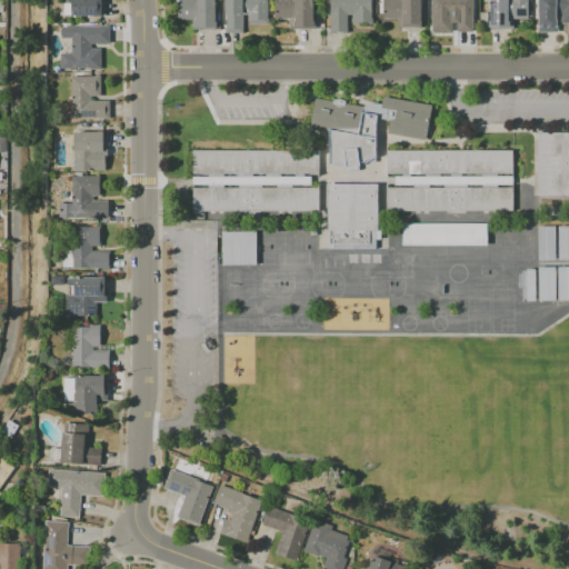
[(103,0),(103,16),(71,16),(71,0),(103,0)]
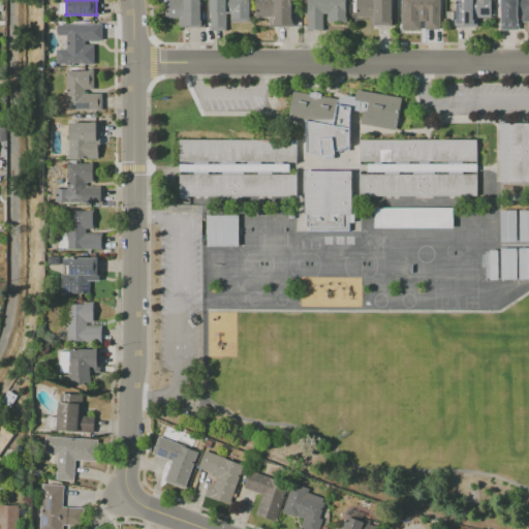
[(200,0),(200,19),(201,19),(201,25),(200,25),(200,27),(179,27),(178,18),(164,18),(164,3),(158,3),(158,0),(200,0)]
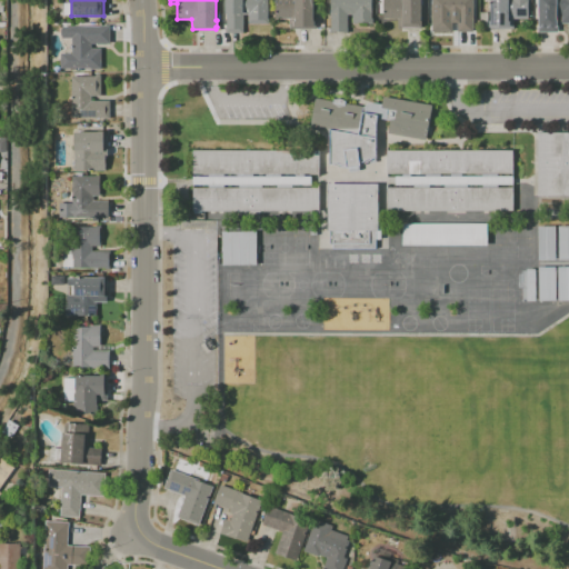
[(268,0),(268,18),(269,18),(269,23),(248,23),(248,15),(243,15),(243,33),(225,33),(225,27),(227,27),(227,15),(226,15),(225,0),(268,0)]
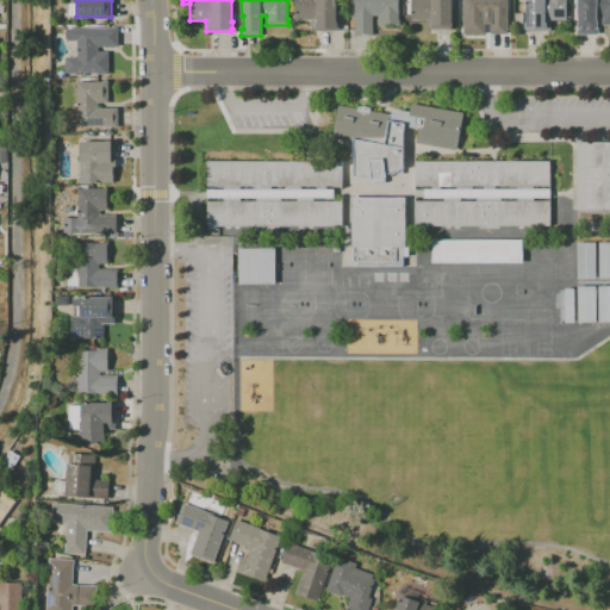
[(335,0),(335,23),(337,23),(337,25),(338,25),(338,30),(310,31),(310,20),(296,20),(294,0),(335,0)]
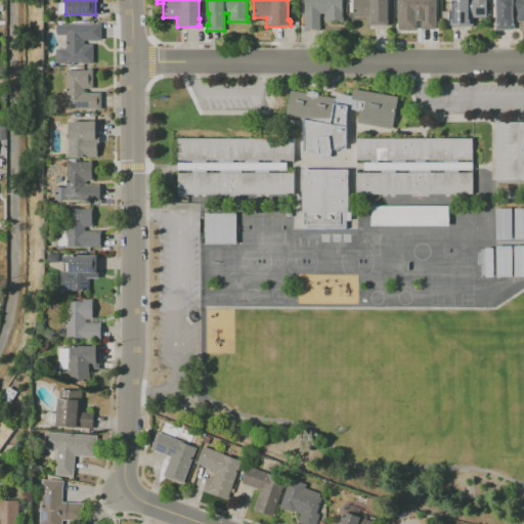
[(342,0),(342,16),(343,16),(343,22),(340,22),(340,20),(330,20),(330,22),(324,22),(324,13),(320,13),(320,30),(315,30),(315,29),(308,29),(308,30),(304,30),(304,26),(305,26),(305,0),(342,0)]
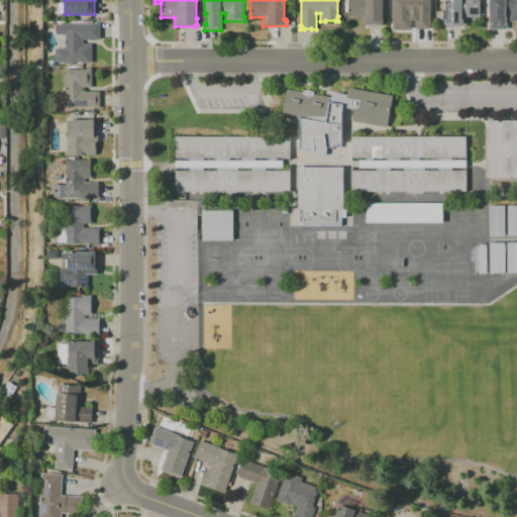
[(382,0),(383,26),(362,26),(362,17),(348,17),(347,0),(382,0)]
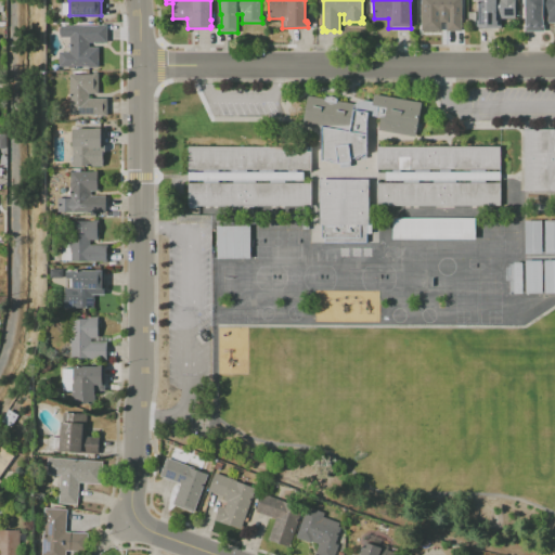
[(462,0),(462,27),(463,27),(463,33),(446,33),(446,14),(441,14),(441,21),(443,21),(443,33),(421,33),(421,25),(422,25),(422,0),(462,0)]
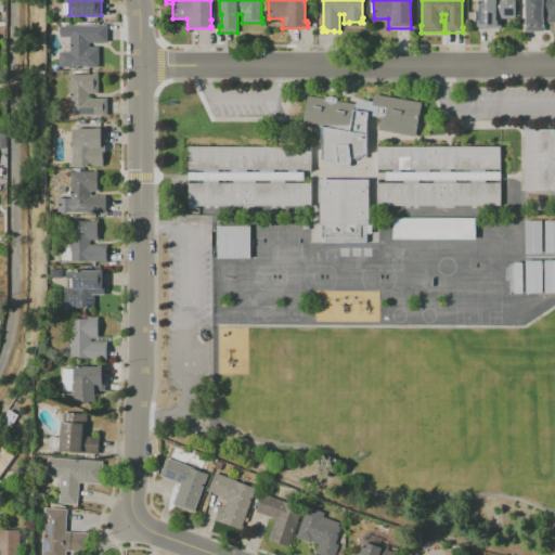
[(515,0),(515,18),(501,18),(501,28),(477,28),(477,21),(478,21),(478,0),(515,0)]
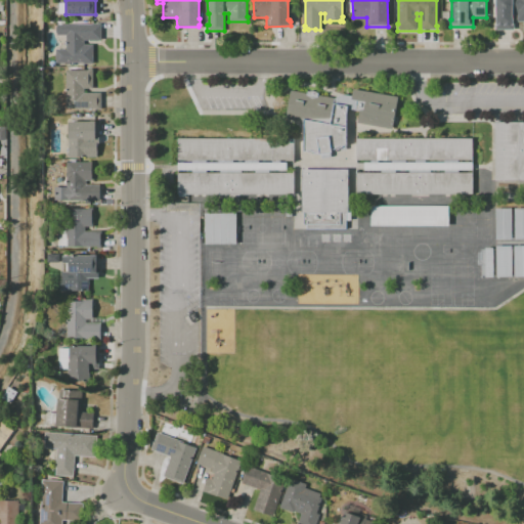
[(523,0),(523,22),(517,22),(517,14),(512,14),(513,23),(514,29),(494,29),(494,24),(495,24),(495,0),(523,0)]
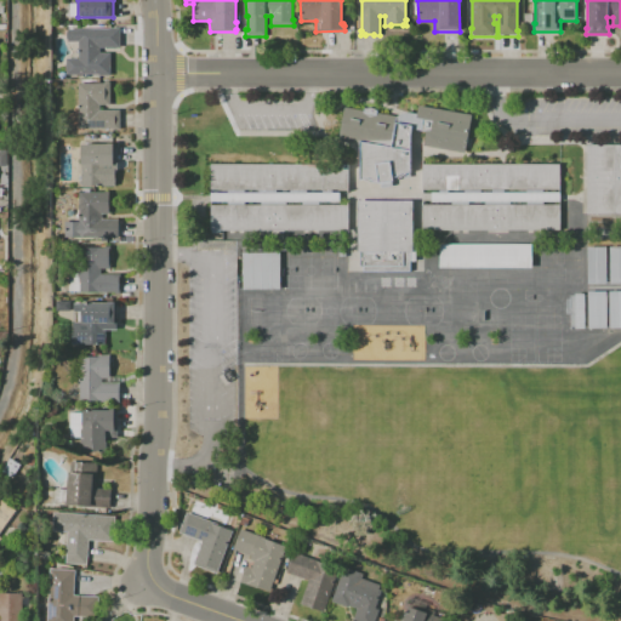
[(119,28),(119,47),(100,47),(100,52),(109,52),(109,75),(98,75),(98,74),(66,74),(66,58),(78,58),(78,41),(68,41),(68,39),(67,39),(67,32),(68,32),(68,29),(109,29),(109,28),(119,28)]
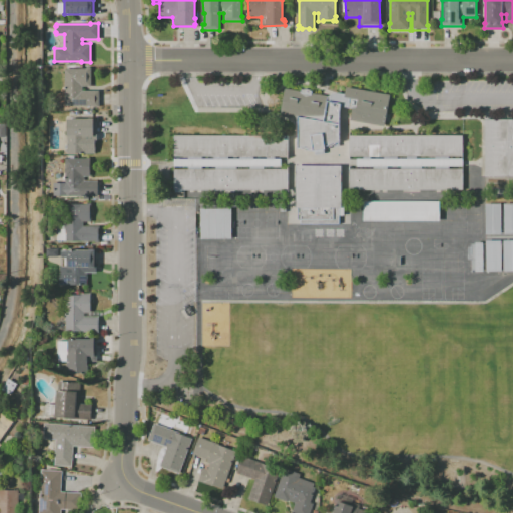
[(90,67),(90,86),(82,86),(82,90),(98,90),(98,107),(94,107),(94,105),(65,106),(64,69),(85,68),(85,67),(90,67)]
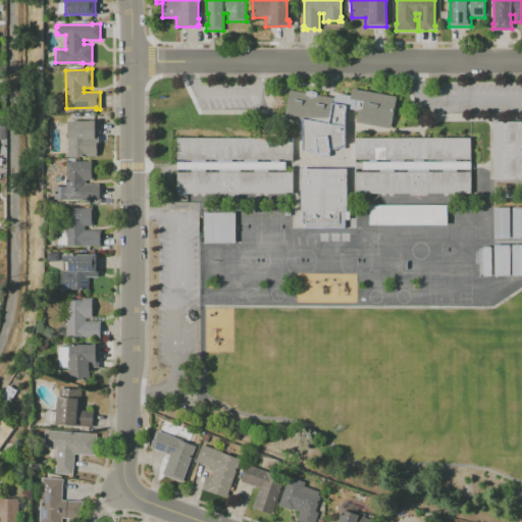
[(397,96),(390,127),(356,122),(358,110),(346,109),(345,113),(345,145),(341,145),(337,148),(335,150),(332,151),(328,153),(329,156),(321,158),(320,154),(317,154),(312,153),(306,151),(303,150),(302,150),(301,121),(284,118),(290,90),(306,93),(306,91),(310,90),(312,91),(317,93),(317,95),(333,98),(335,96),(337,95),(341,94),(343,94),(345,95),(351,96),(352,89),(397,96)]
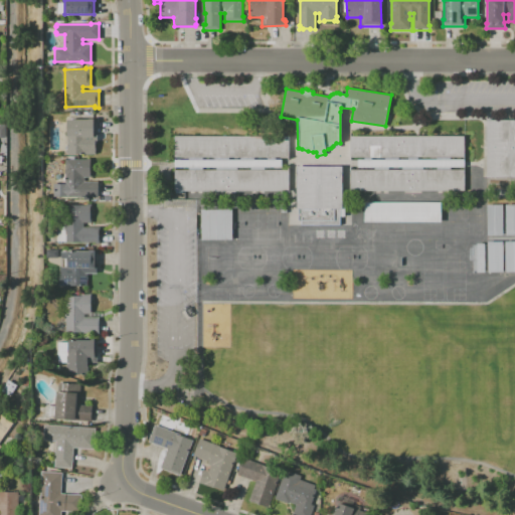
[(94,119),(95,135),(98,135),(98,141),(95,141),(96,154),(67,154),(66,120),(94,119)]
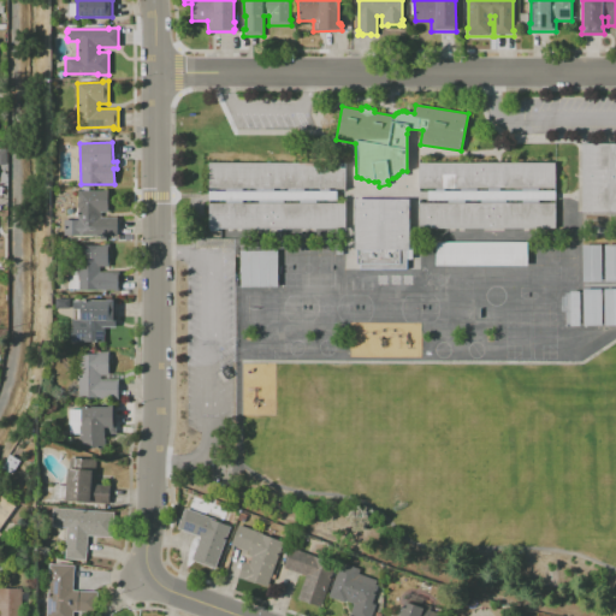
[(615,143),(615,212),(582,212),(581,143),(615,143)]
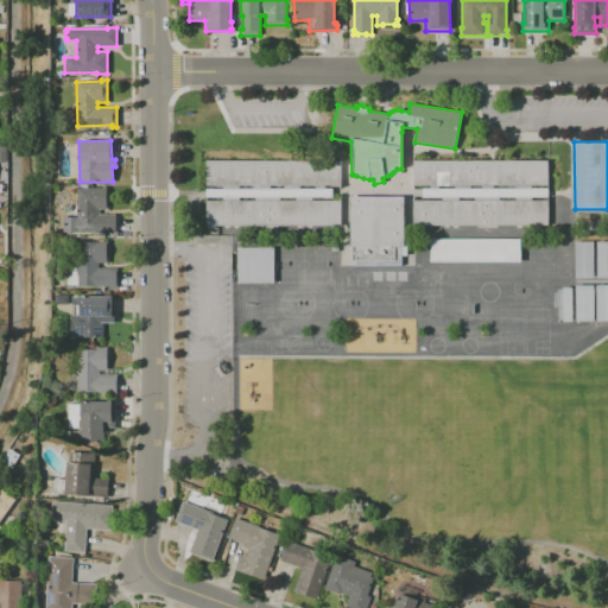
[(340,160),(341,185),(324,185),(324,188),(331,188),(333,197),(311,197),(311,201),(341,201),(341,226),(215,226),(215,228),(207,228),(206,201),(222,201),(222,197),(206,197),(206,189),(222,189),(222,185),(206,185),(206,160),(340,160)]
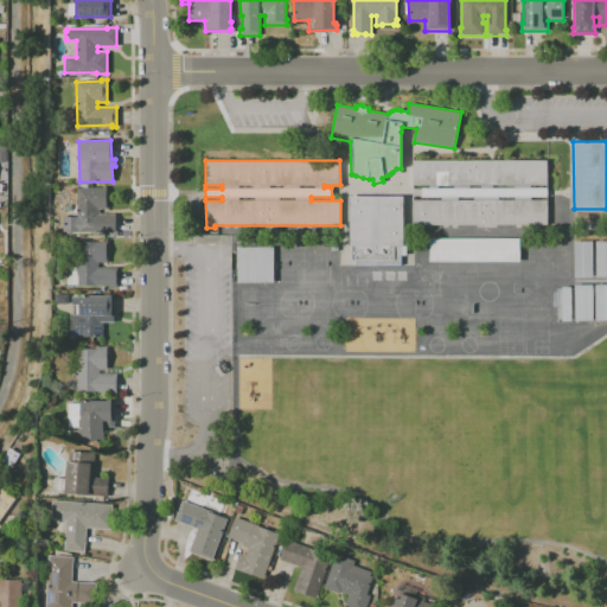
[(547,160),(547,185),(530,185),(530,187),(547,187),(547,197),(530,197),(530,199),(547,199),(547,225),(413,225),(413,200),(441,200),(441,197),(422,197),(422,187),(429,187),(429,185),(413,185),(413,160),(547,160)]
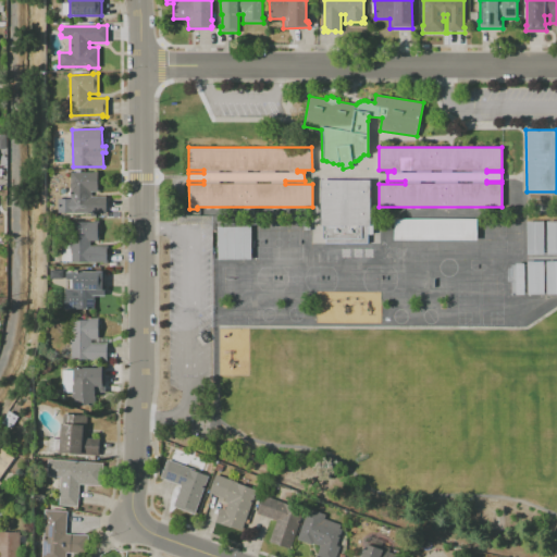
[(97,171),(97,192),(91,192),(91,196),(106,196),(106,213),(96,213),(96,217),(90,217),(90,213),(71,213),(71,212),(58,213),(58,199),(71,198),(71,172),(94,172),(94,171),(97,171)]
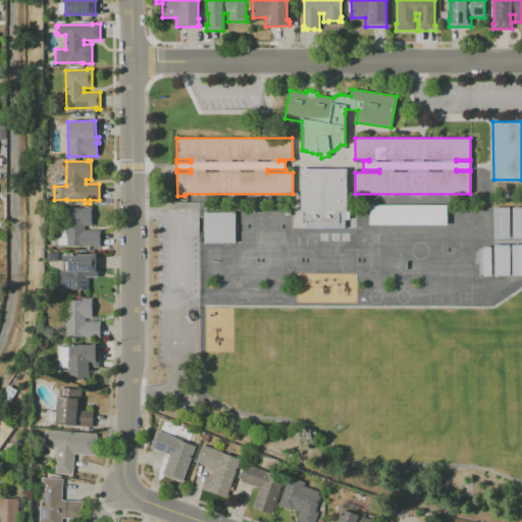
[(347,168),(347,201),(349,201),(349,219),(346,219),(346,228),(305,228),(305,223),(302,223),(302,211),(300,211),(300,168),(347,168)]
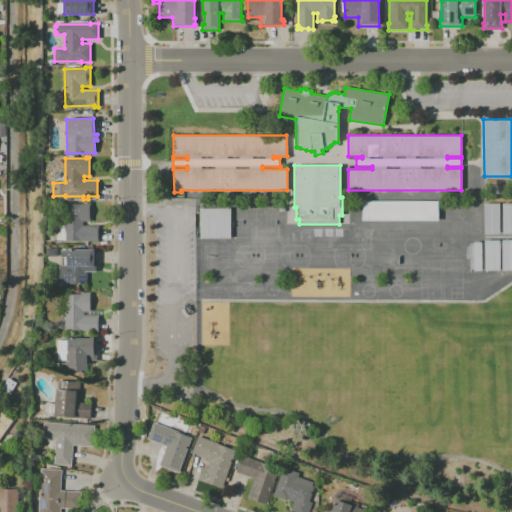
[(438,201),(438,221),(362,221),(362,201),(438,201)]
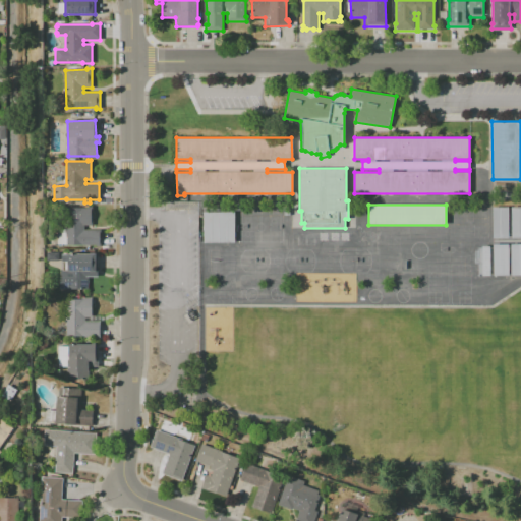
[(93,207),(93,211),(92,211),(92,221),(93,221),(93,225),(84,225),(84,229),(101,229),(101,235),(100,235),(100,240),(101,240),(101,246),(97,246),(97,245),(67,245),(67,244),(57,244),(57,229),(66,229),(66,208),(88,208),(88,207),(93,207)]
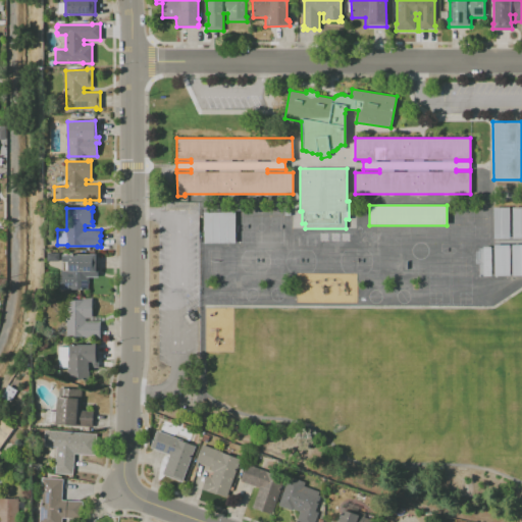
[(509,207),(510,238),(494,239),(493,207),(509,207)]
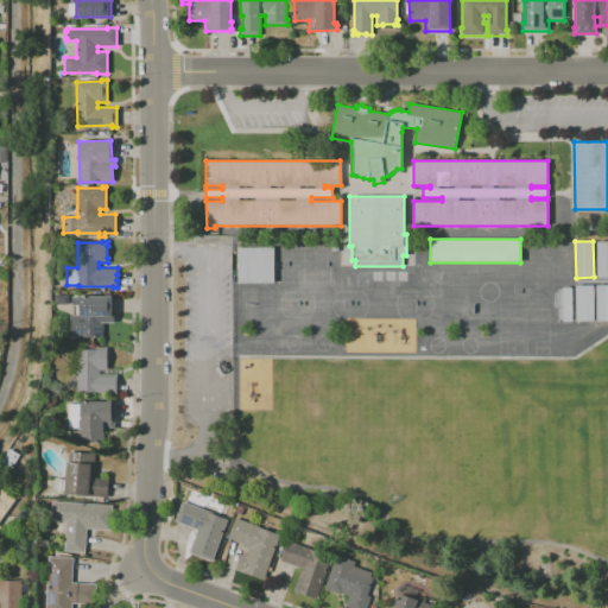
[(607,241),(607,277),(597,278),(597,241),(607,241)]
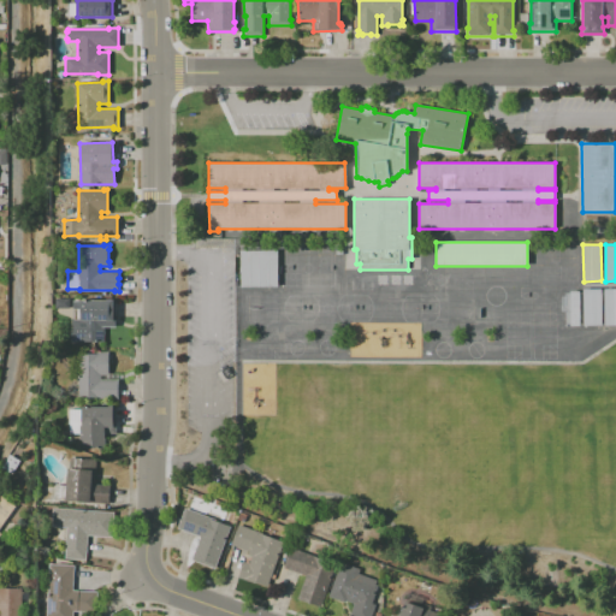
[(277,250),(277,288),(241,288),(241,250),(277,250)]
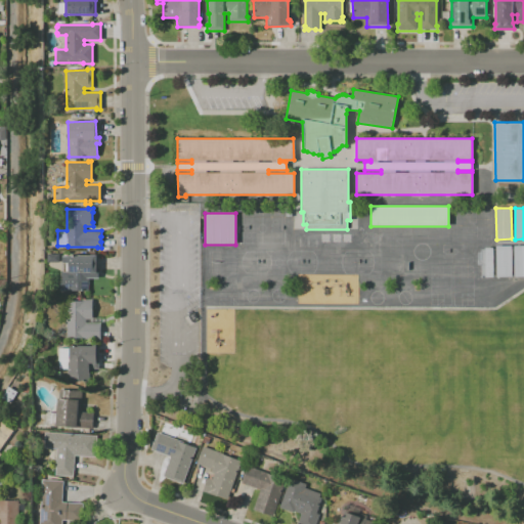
[(512,246),(512,276),(496,277),(496,246),(512,246)]
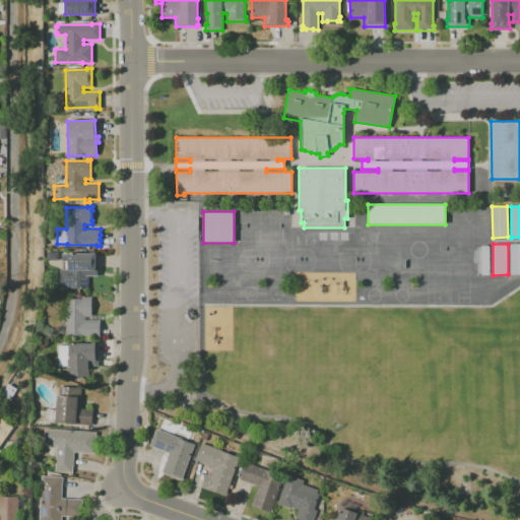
[(519,244),(519,274),(510,274),(510,244),(519,244)]
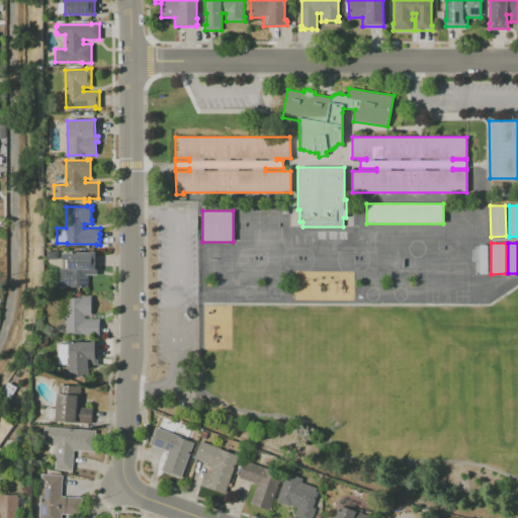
[(487,245),(488,274),(480,274),(479,245),(487,245)]
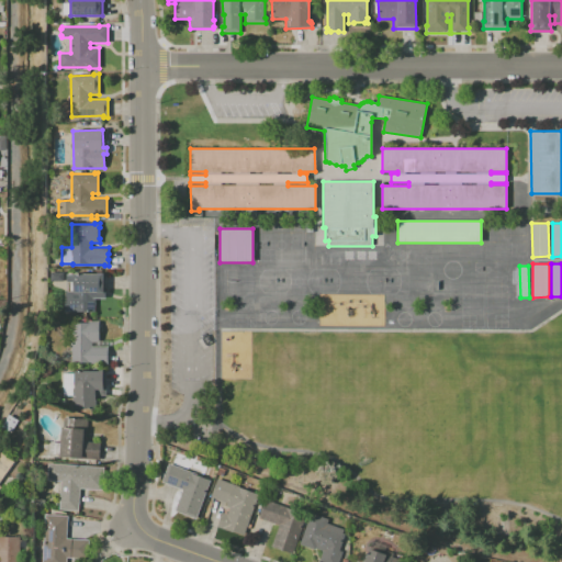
[(104,273),(105,298),(96,298),(96,312),(65,312),(64,301),(67,301),(67,296),(66,296),(66,292),(68,292),(68,283),(67,283),(67,274),(74,274),(98,273),(104,273)]
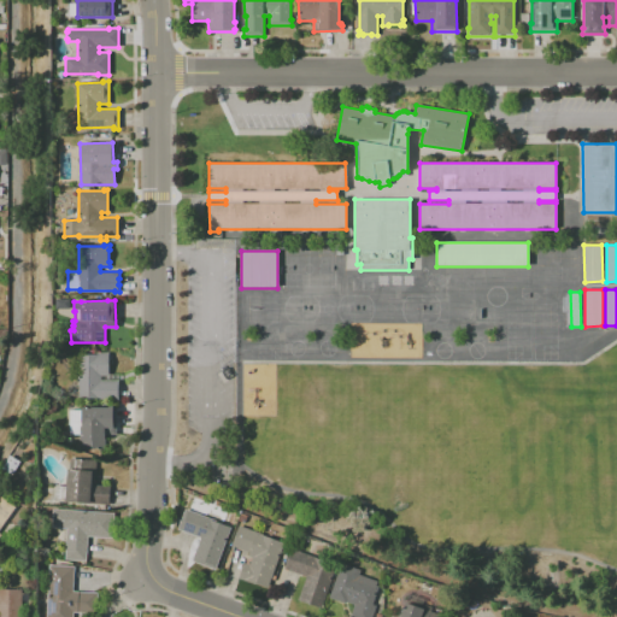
[(110,352),(110,376),(100,376),(100,380),(119,380),(118,400),(115,400),(115,399),(80,399),(80,354),(97,354),(97,352),(110,352)]
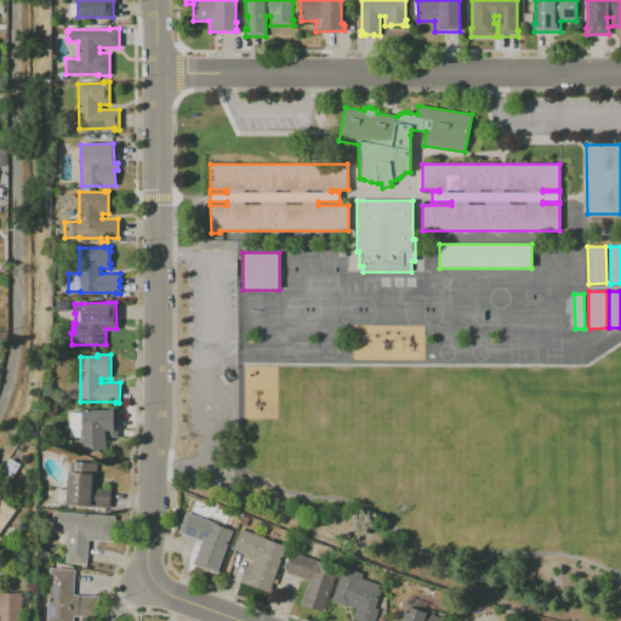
[(117,409),(117,438),(106,438),(106,451),(83,451),(83,442),(81,442),(81,438),(70,438),(70,412),(84,412),(84,410),(110,410),(110,409),(117,409)]
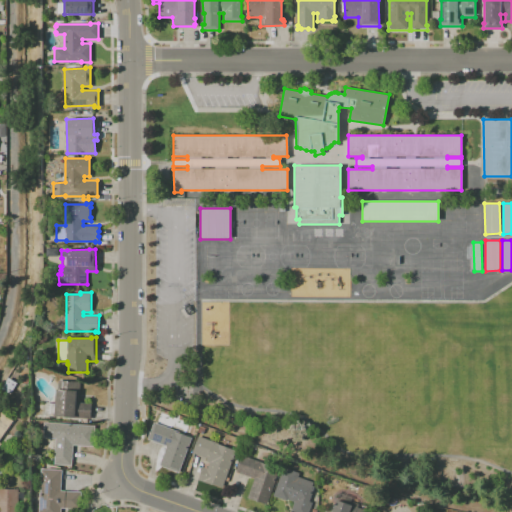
[(16,383),(10,392),(2,388),(8,378),(16,383)]
